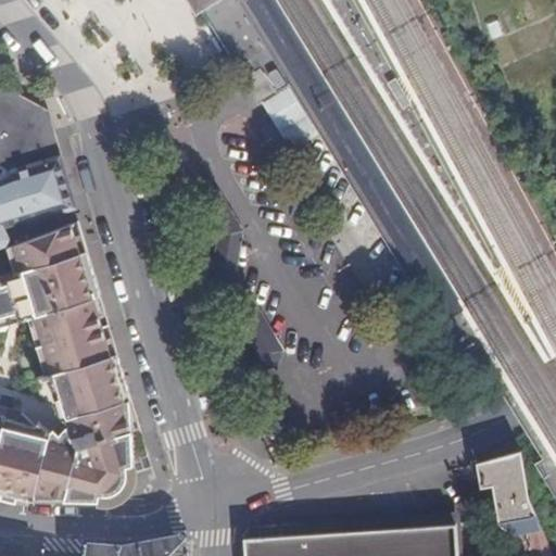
[(181,0),(191,15),(199,10),(215,0),(181,0)]
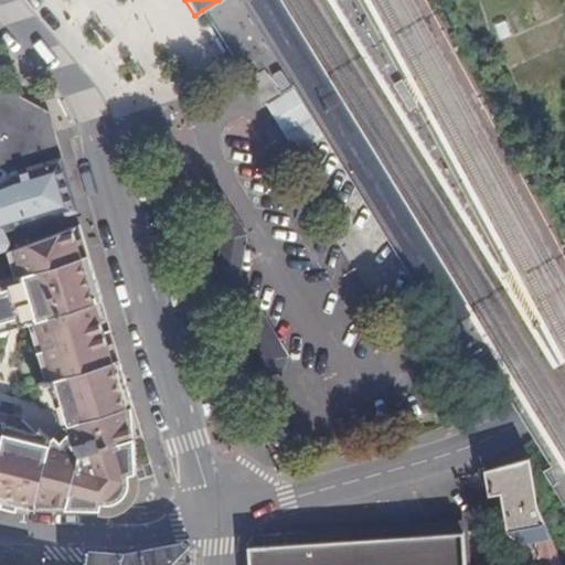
[(267,95),(278,89),(274,82),(269,74),(259,81),(267,95)]
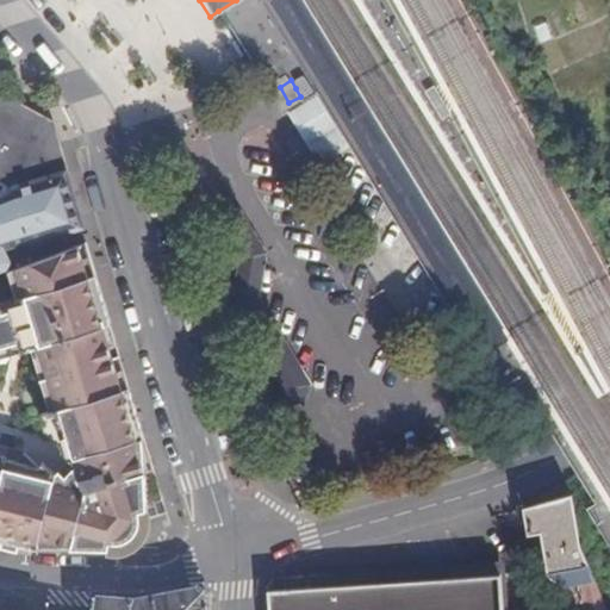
[(293,114),(322,162),(347,147),(318,99),(293,114)]
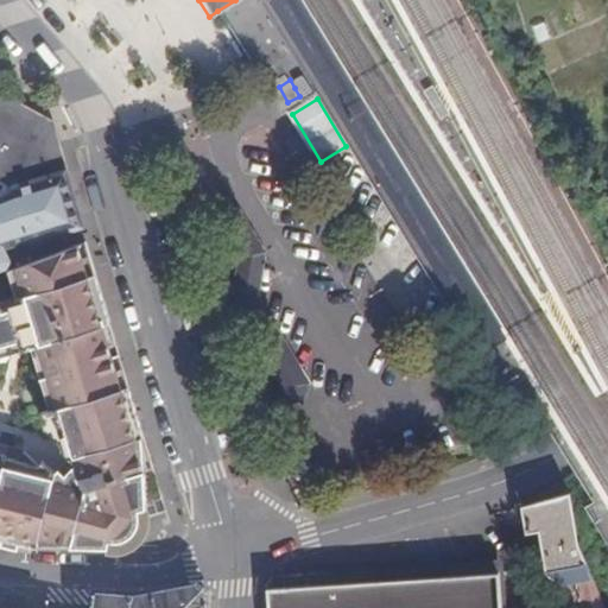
[(5,249),(83,227),(55,125),(6,101),(0,113),(0,268),(8,265),(5,249)]
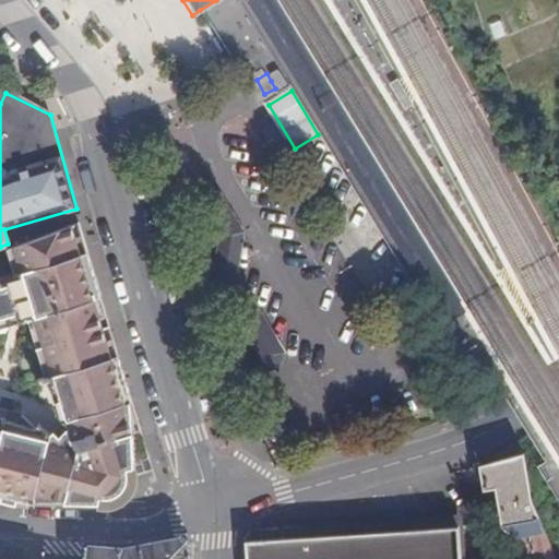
[(212,181),(190,195),(217,238),(209,278),(257,357),(245,387),(268,396),(285,354),(237,273),(244,235),(212,181)]
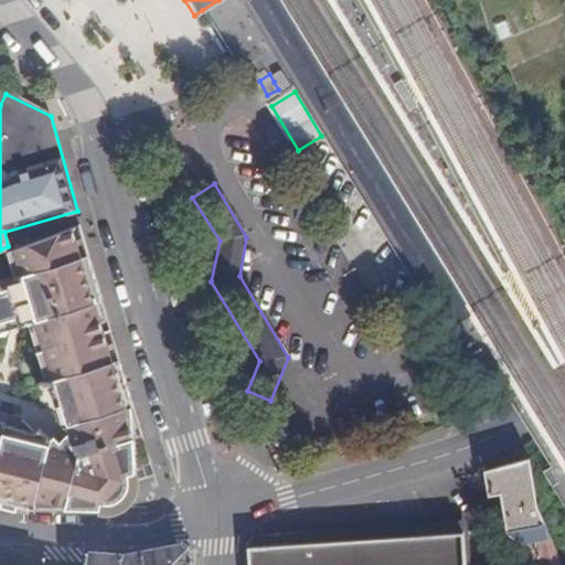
[(0,497),(50,508),(123,510),(131,502),(134,496),(131,440),(142,436),(82,226),(8,251),(19,287),(0,291),(0,497)]
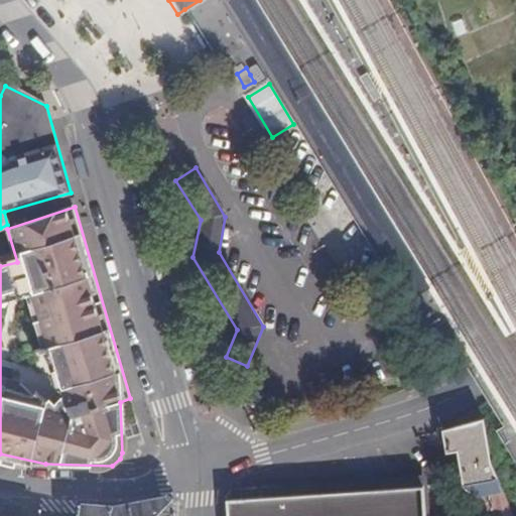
[(485,419),(441,428),(446,453),(457,452),(463,485),(478,495),(504,493),(495,470),(485,419)]
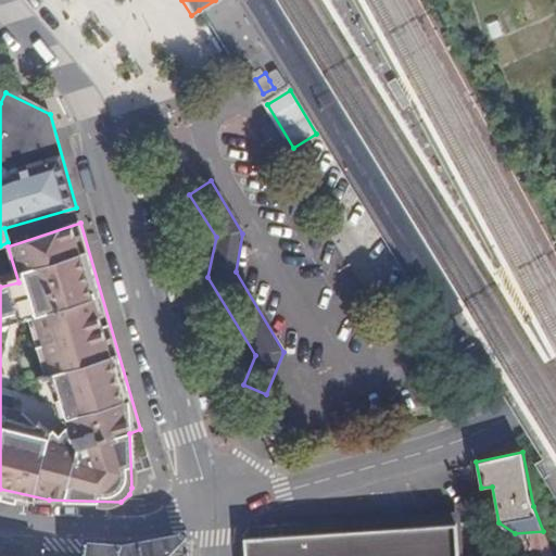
[(279,555),(460,555),(458,523),(299,534),(279,555)]
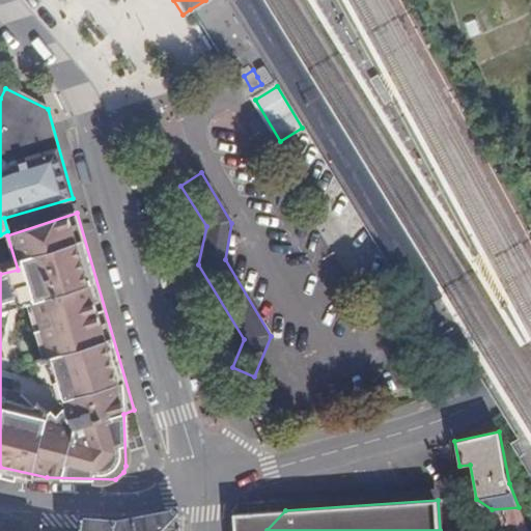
[(233,513),(234,530),(267,530),(285,510),(233,513)]
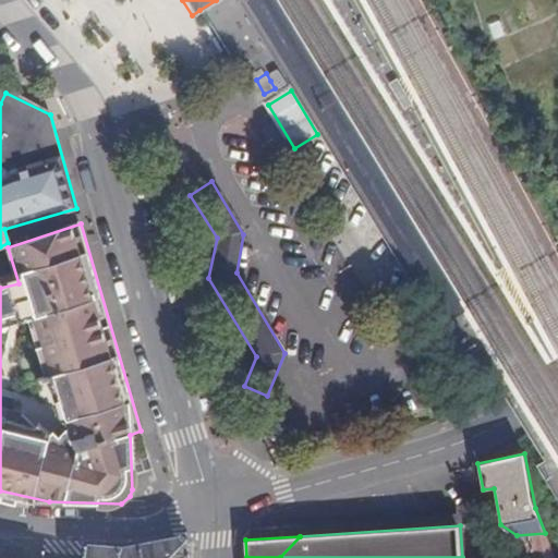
[(556,557),(548,537),(537,540),(537,557),(556,557)]
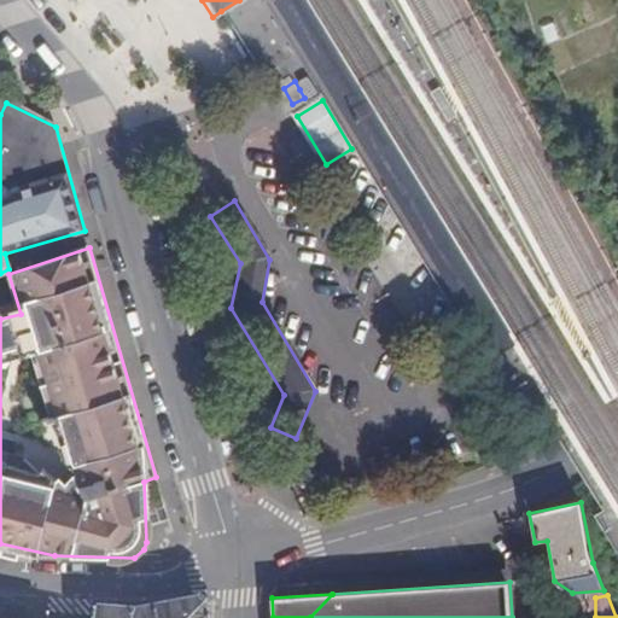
[(214,617),(215,612),(199,600),(138,613),(95,613),(94,617),(214,617)]
